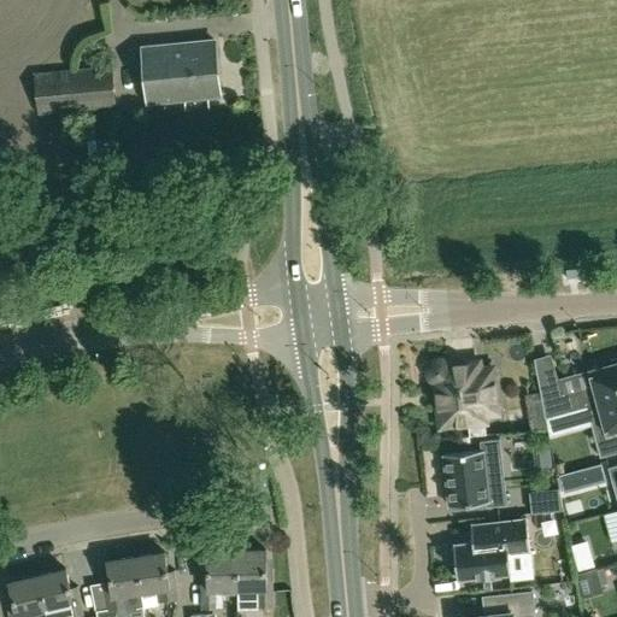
[(215,40),(142,47),(147,103),(219,95),(215,40)]
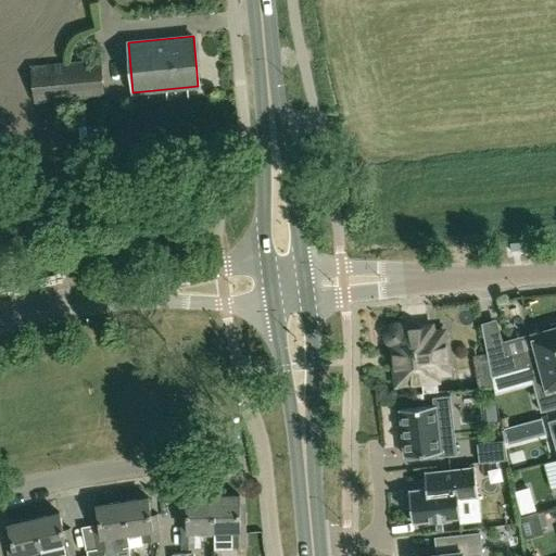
[(32,65),(36,103),(105,97),(102,59),(32,65)]
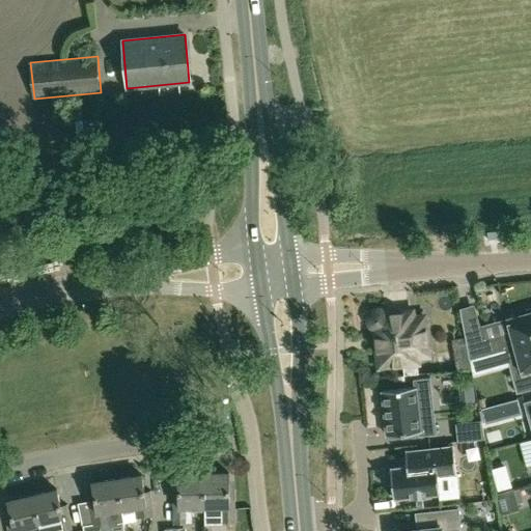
[(527,314),(508,319),(511,332),(483,340),(480,327),(464,331),(469,359),(530,341),(530,307),(525,309),(527,314)]
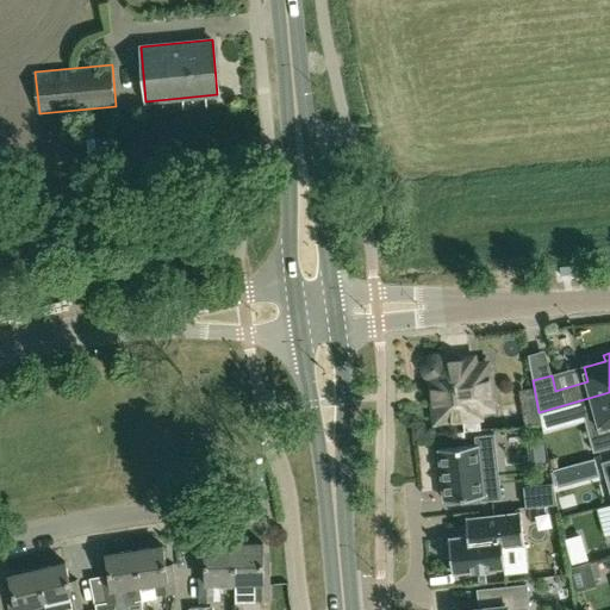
[(437,388),(439,399),(437,399),(436,400),(435,402),(434,403),(434,404),(436,421),(479,416),(478,409),(492,408),(487,363),(473,365),(473,358),(443,361),(442,360),(441,359),(440,358),(437,356),(435,356),(434,356),(431,356),(430,358),(428,359),(427,360),(425,361),(425,363),(424,365),(424,367),(424,368),(424,371),(425,372),(427,373),(428,375),(429,377),(431,377),(431,384),(433,385),(433,386),(434,387),(435,388),(436,388),(437,388)]
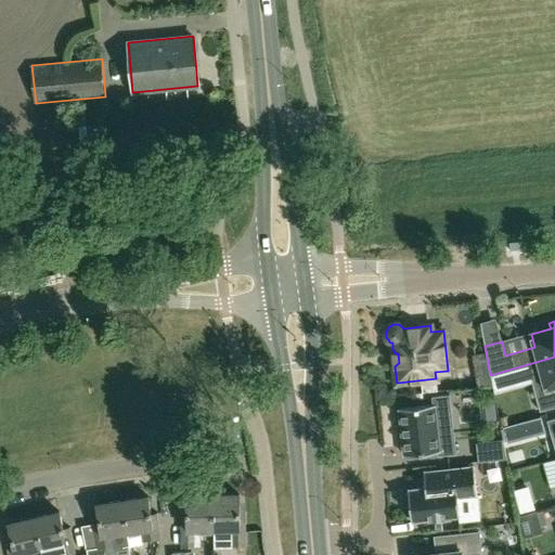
[(554,357),(490,375),(490,376),(491,375),(528,365),(540,411),(554,407),(554,357)]
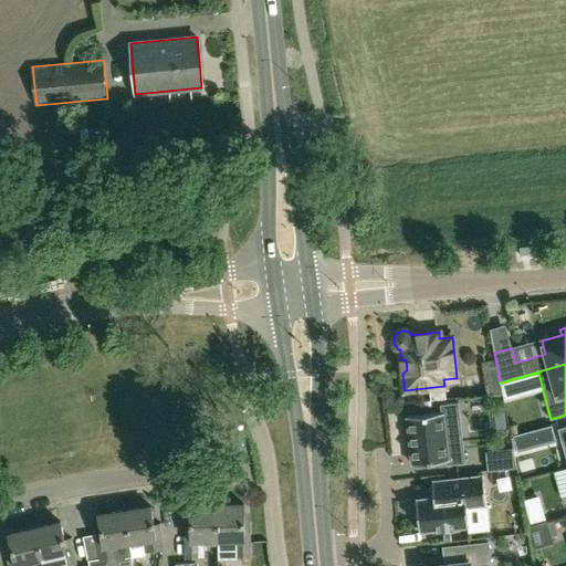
[(514,398),(509,380),(501,383),(504,400),(514,398)]
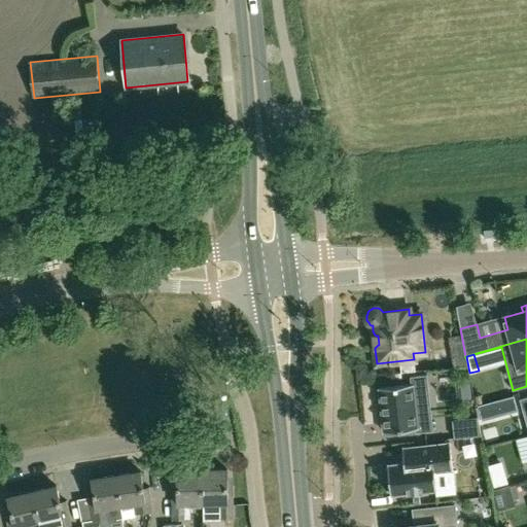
[(467,365),(465,357),(455,359),(456,367),(467,365)]
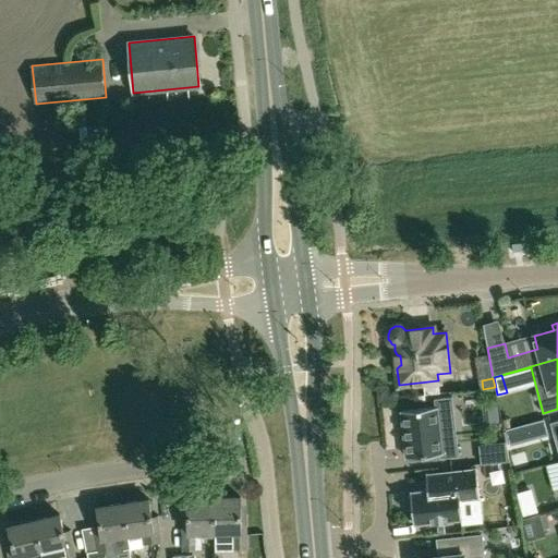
[(437,414),(453,412),(452,397),(435,399),(435,407),(401,410),(407,458),(440,453),(440,458),(458,456),(457,439),(440,441),(437,414)]
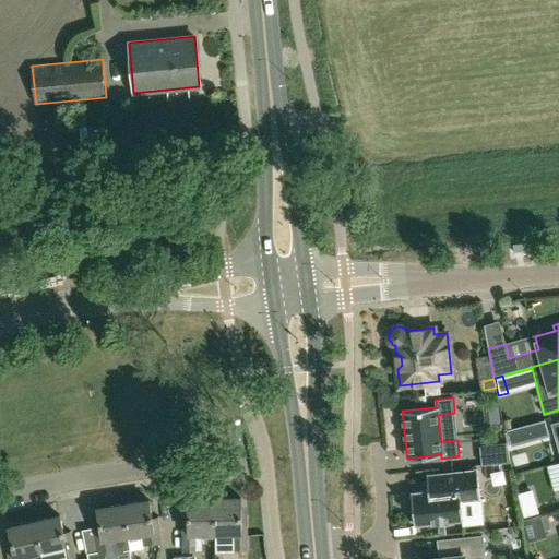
[(507,442),(479,445),(482,464),(488,464),(506,462),(510,462),(507,442)]
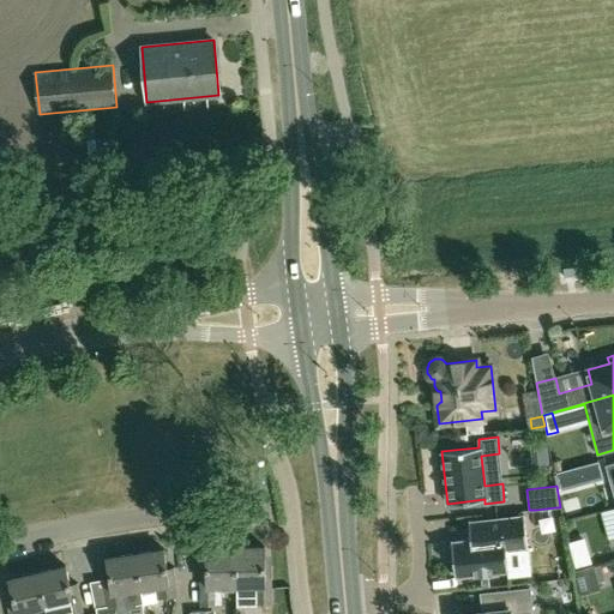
[(524,516),(494,519),(469,522),(470,540),(451,542),(452,546),(447,546),(450,560),(453,560),(456,577),(509,571),(506,549),(528,547),(524,516)]
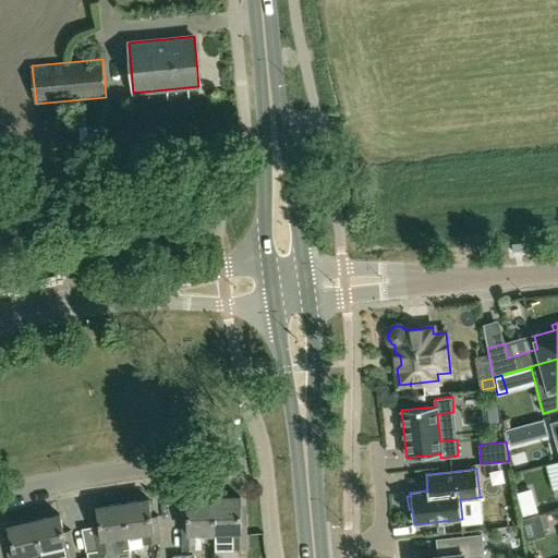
[(187,498),(187,507),(187,516),(183,516),(183,549),(202,549),(202,533),(215,533),(214,497),(187,498)]
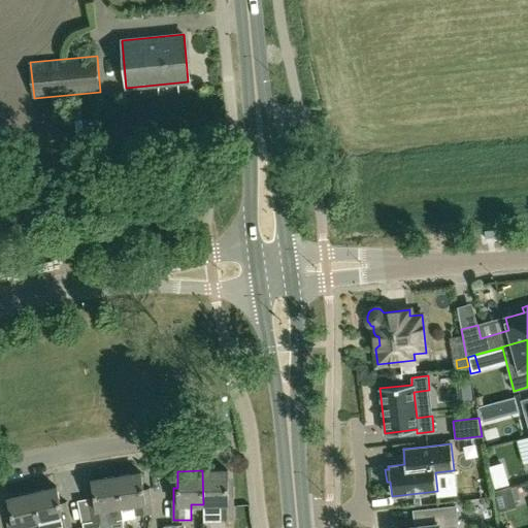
[(202,470),(203,504),(221,503),(221,519),(233,519),(232,487),(228,487),(228,470),(202,470)]
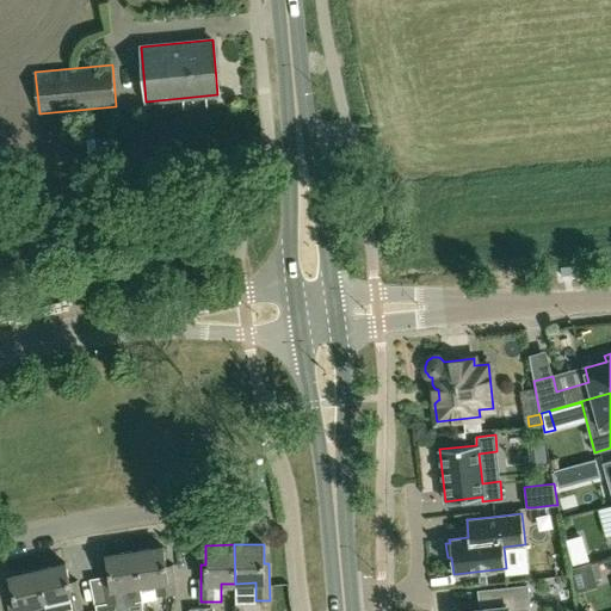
[(164,547),(135,551),(140,586),(141,585),(155,582),(158,596),(177,592),(172,565),(166,566),(164,547)]
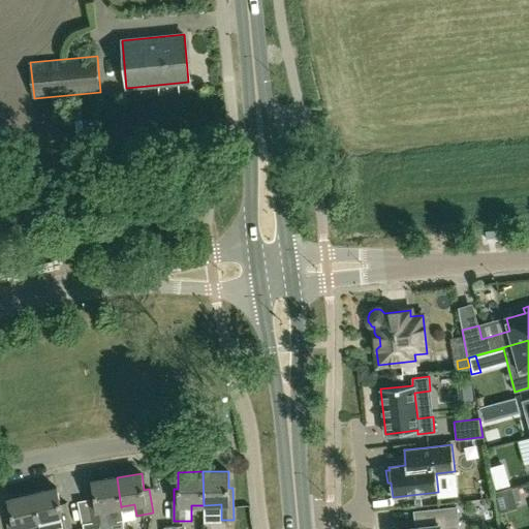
[(122,506),(121,507),(117,477),(92,480),(94,497),(89,498),(93,522),(109,520),(109,523),(124,520),(122,506)]
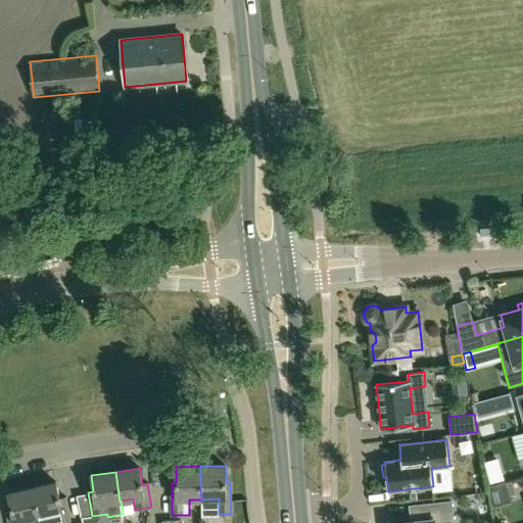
[(56,482),(32,487),(39,517),(52,514),(53,522),(58,522),(70,520),(64,497),(59,498),(56,482)]
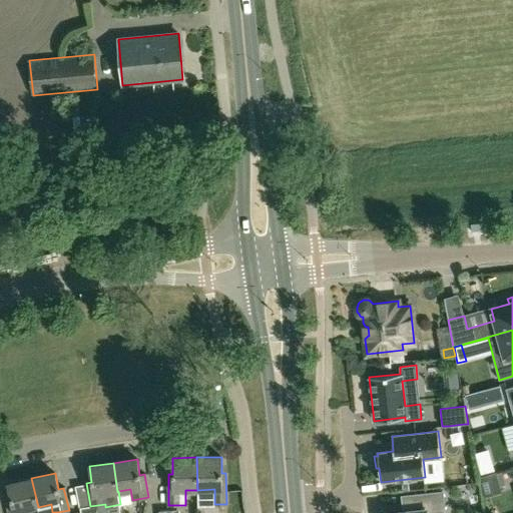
[(39,512),(38,507),(31,478),(8,484),(11,500),(6,501),(9,512),(39,512)]
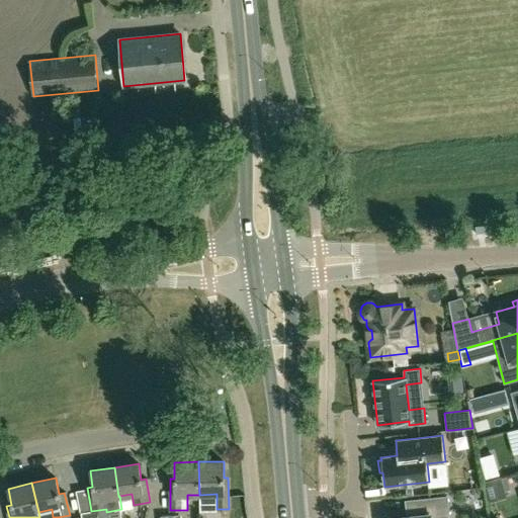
[(408,517),(398,517),(430,517),(448,515),(446,497),(406,501),(408,517)]
